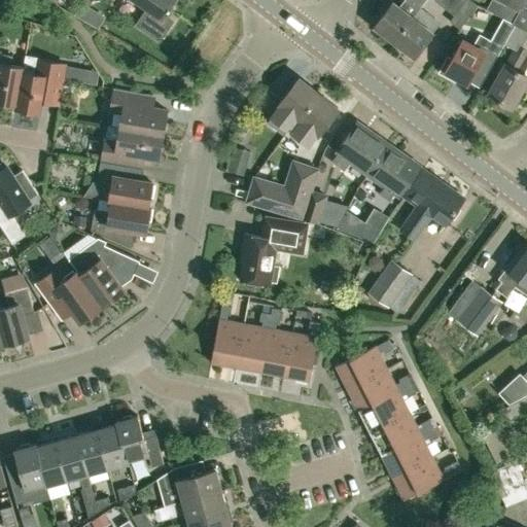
[(165,15),(175,0),(132,0),(146,10),(137,24),(159,39),(172,21),(165,15)]
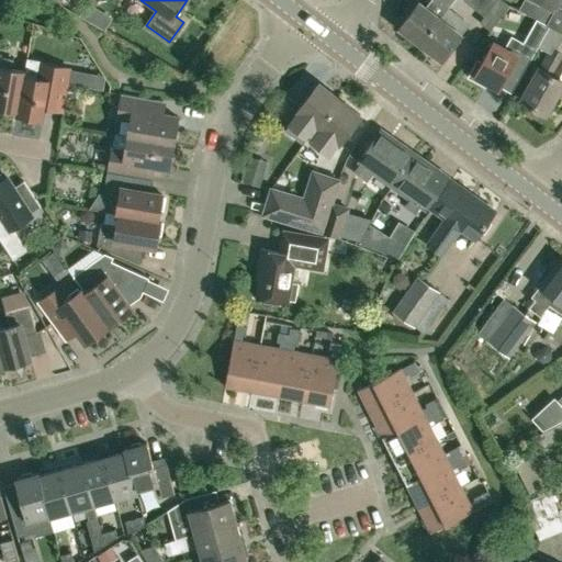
[(412,0),(411,0),(404,9),(396,20),(401,24),(397,26),(419,43),(448,6),(451,0),(430,0),(426,6),(419,1),(419,0),(418,0),(416,3),(412,0)]
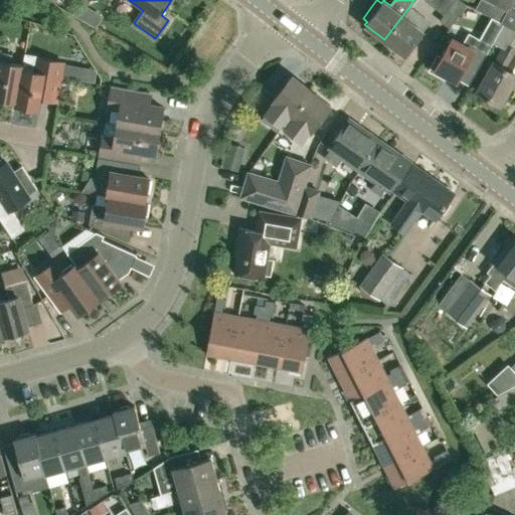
[(467,4),(460,0),(424,0),(425,0),(444,14),(440,20),(449,27),(467,4)]
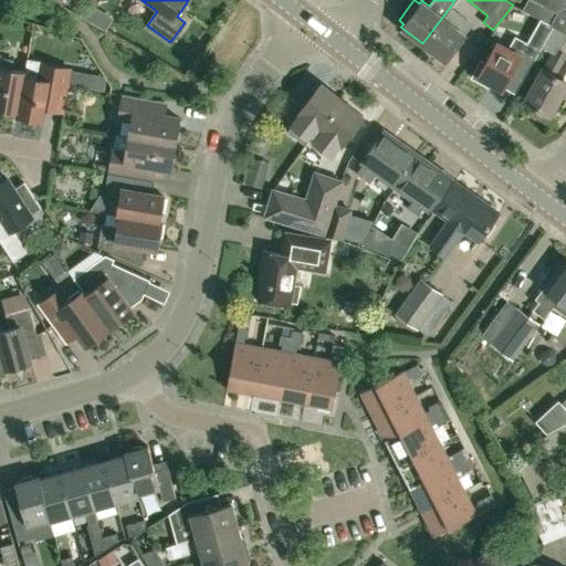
[(565,0),(527,0),(522,9),(549,24),(556,12),(561,10),(565,12),(565,0)]
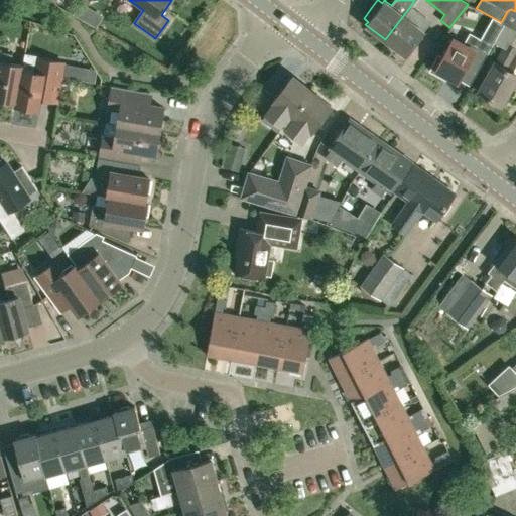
[(411,5),(385,39),(404,54),(431,20),(411,5)]
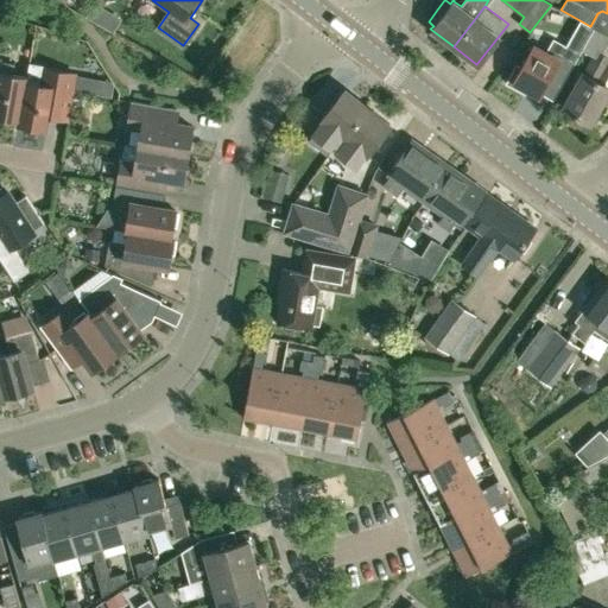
[(594,56),(593,58),(564,108),(590,124),(607,92),(607,36),(594,27),(582,50),(594,56)]
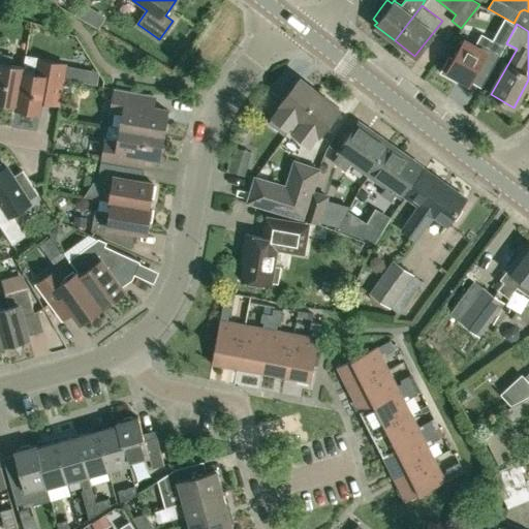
[(458,76),(469,83),(470,80),(481,86),(503,48),(480,34),(474,44),(464,39),(454,58),(448,55),(439,71),(456,81),(458,76)]
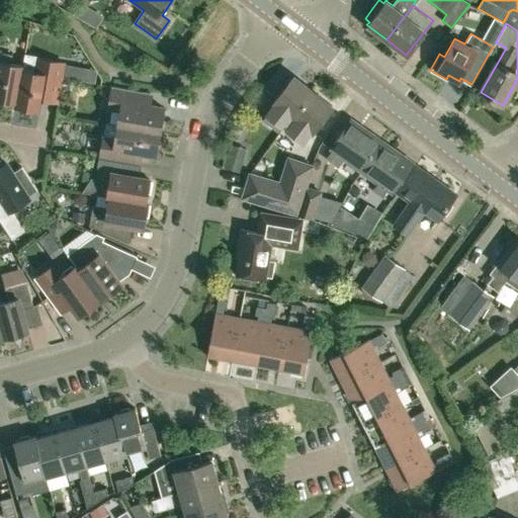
[(0,52),(0,97),(15,100),(14,104),(15,105),(22,65),(11,63),(12,54),(0,52)]
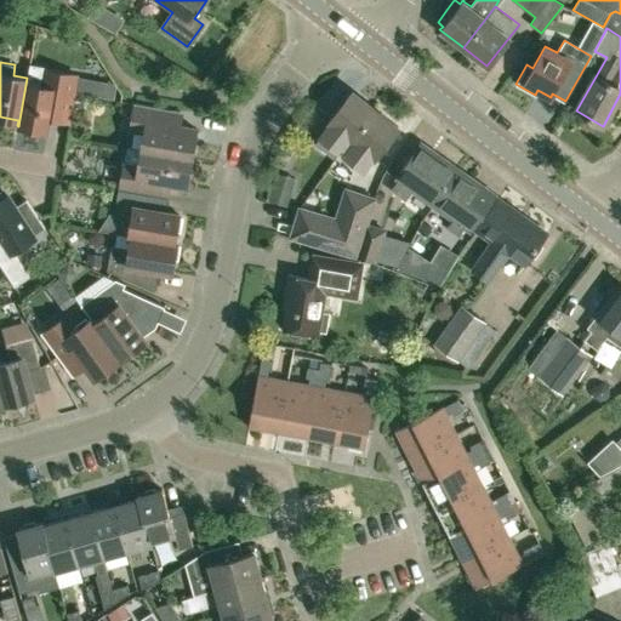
[(73,124),(81,75),(34,67),(32,84),(27,83),(28,78),(27,78),(18,126),(47,131),(50,119),(73,124)]
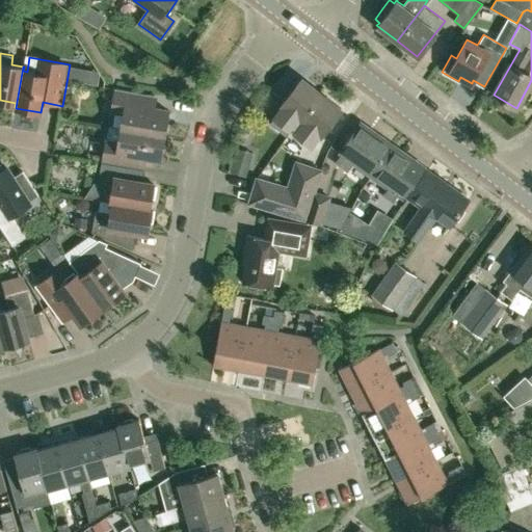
[(281,122),(292,131),(322,94),(301,78),(282,105),(283,105),(273,117),(281,122)]
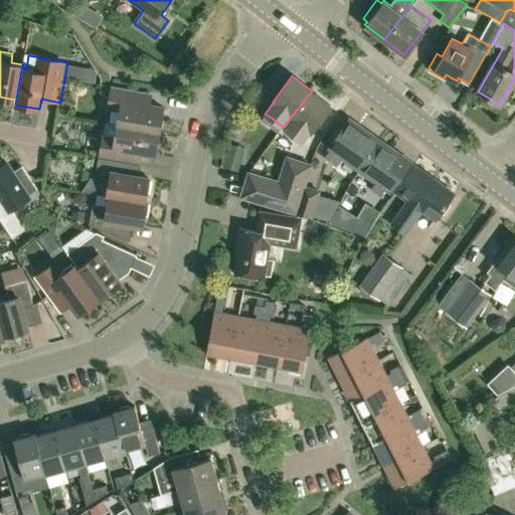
[(118,124),(158,131),(162,107),(150,105),(152,93),(112,86),(108,107),(120,109),(118,124)]
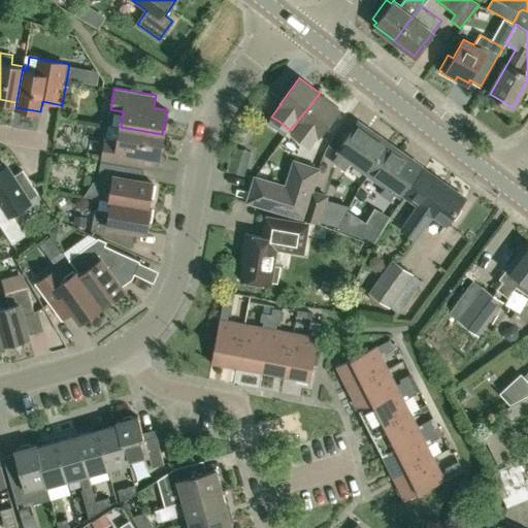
[(320,93),(290,130),(308,144),(318,133),(319,134),(339,108),(320,93)]
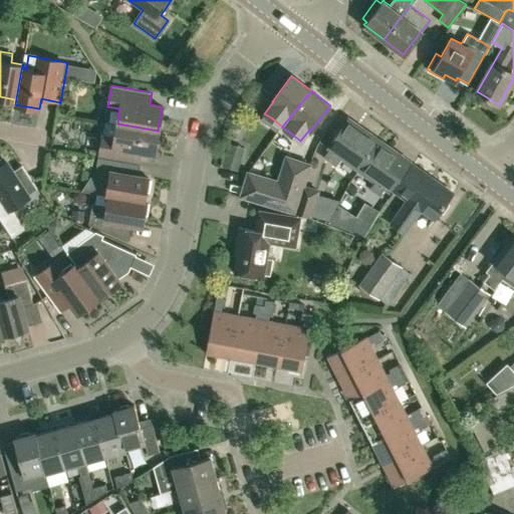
[(329,149),(324,157),(335,165),(340,157),(358,169),(378,141),(347,118),(327,148),(329,149)]
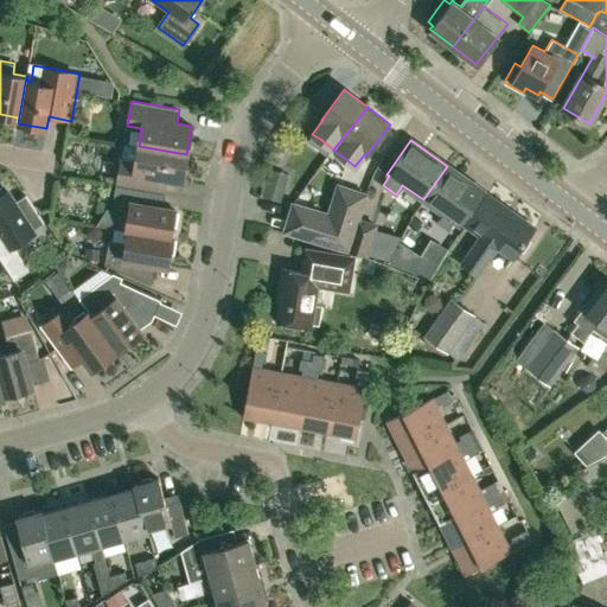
[(181,181),(186,154),(139,146),(125,142),(117,185),(145,190),(165,193),(167,179),(181,181)]
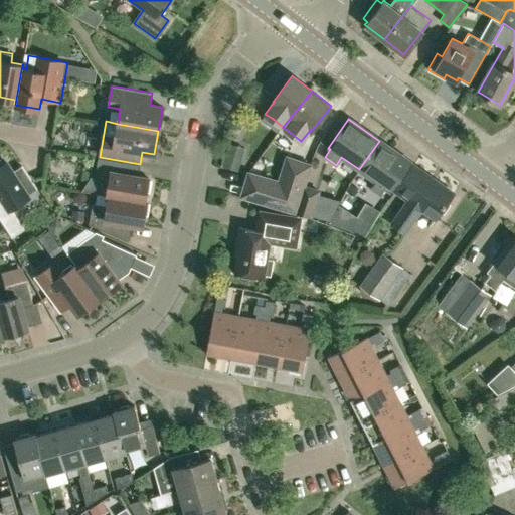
[(410,163),(379,141),(359,169),(376,181),(371,189),(380,195),(385,187),(390,191),(410,163)]
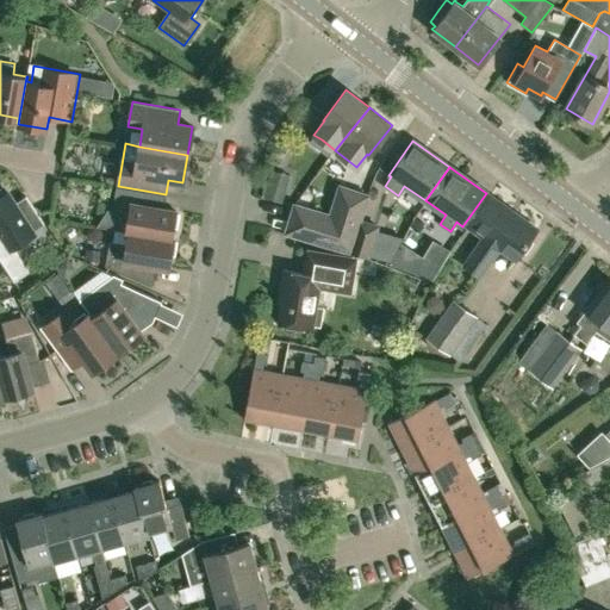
[(116,186),(112,210),(107,210),(97,226),(129,232),(129,231),(170,238),(175,211),(143,205),(145,191),(118,186),(116,186)]
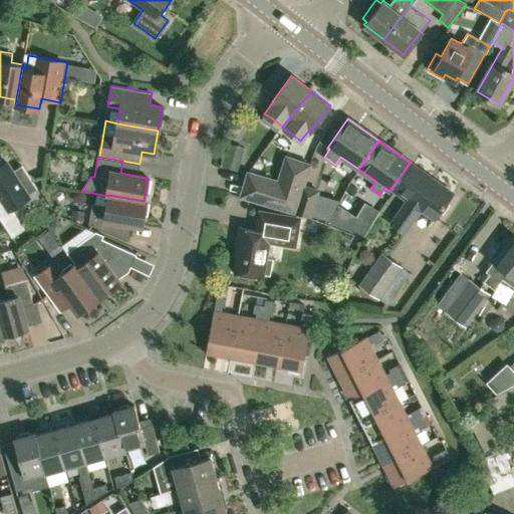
[(0,219),(12,237),(24,229),(11,209),(29,197),(28,195),(37,189),(21,165),(12,171),(6,162),(3,164),(0,159),(0,219)]
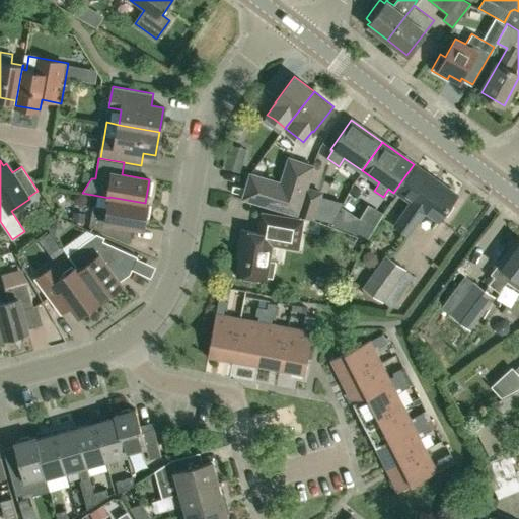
[(287,186),(306,192),(306,189),(313,166),(295,160),(287,186)]
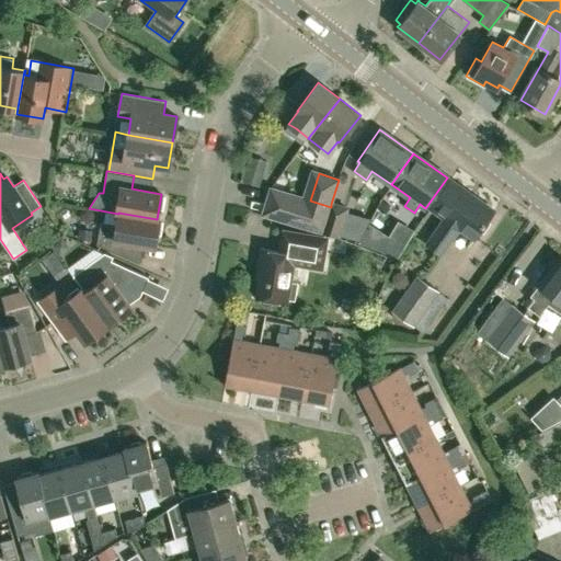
[(493,213),(449,181),(430,208),(444,218),(424,244),(441,255),(459,230),(472,240),(493,213)]
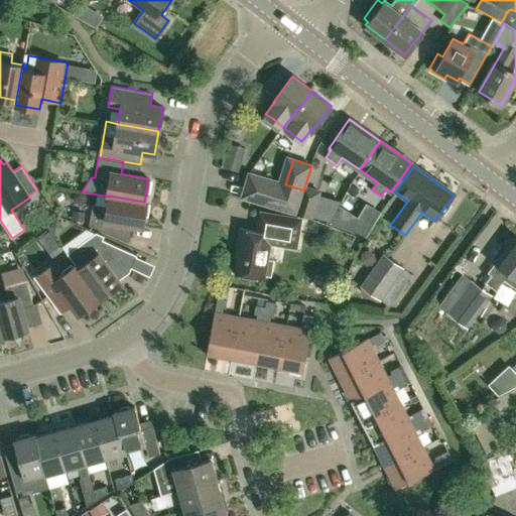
[(249,173),(242,197),(296,215),(304,190),(285,184),(249,173)]
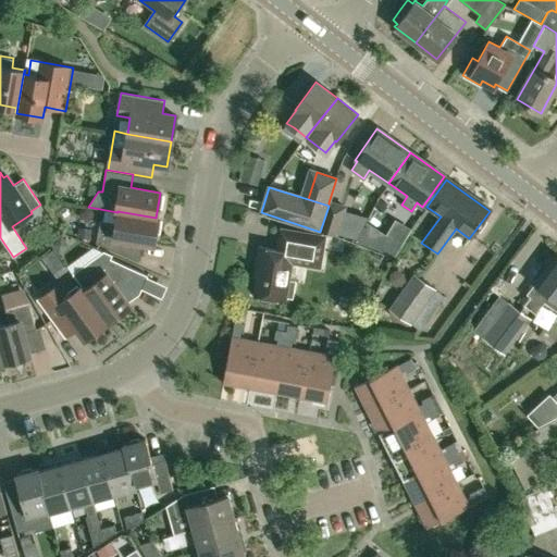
[(329,202),(329,206),(320,232),(336,236),(345,208),(329,202)]
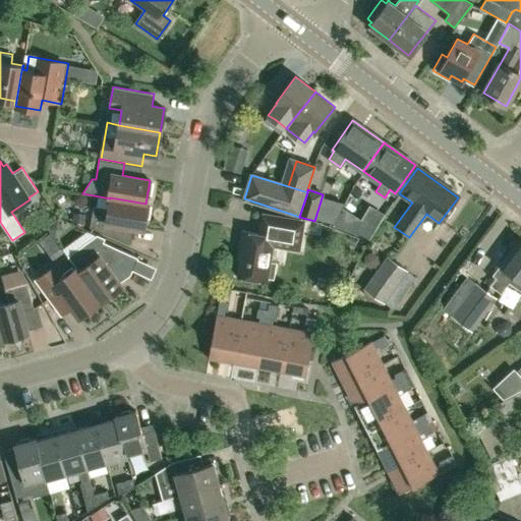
[(113,237),(116,223),(143,228),(148,204),(146,204),(110,197),(110,198),(108,208),(96,206),(93,208),(90,227),(113,237)]
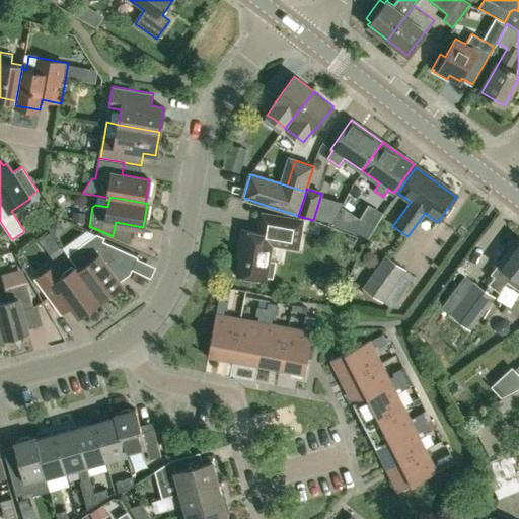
[(359,218),(342,208),(331,225),(351,232),(367,239),(382,213),(367,205),(359,218)]
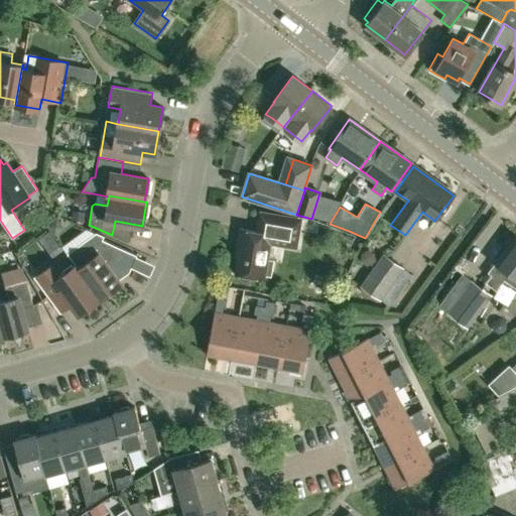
[(301,219),(287,216),(260,211),(256,231),(240,228),(237,245),(240,245),(236,273),(238,273),(239,277),(241,279),(244,281),(247,280),(250,279),(252,276),(264,278),(265,275),(270,276),(273,260),(268,259),(270,243),(296,248),(301,219)]
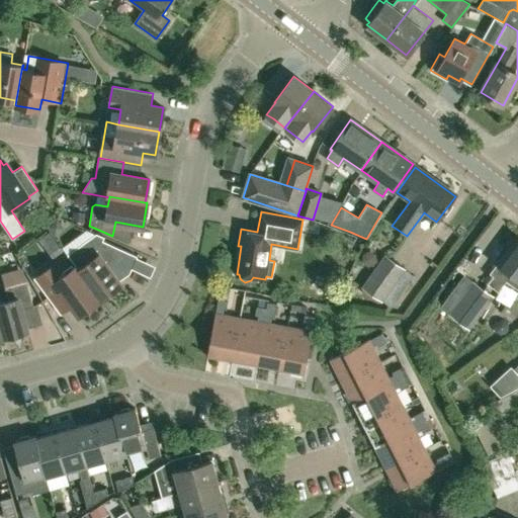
[(517,236),(516,235),(497,260),(498,261),(490,271),(493,273),(486,282),(497,291),(505,280),(517,289),(517,288),(517,236)]
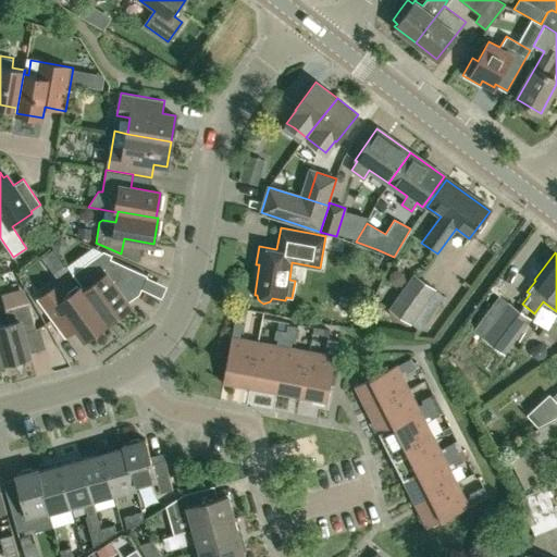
[(82,286),(108,322),(131,306),(127,301),(139,294),(148,275),(109,258),(90,271),(86,264),(73,274),(82,285),(82,286)]
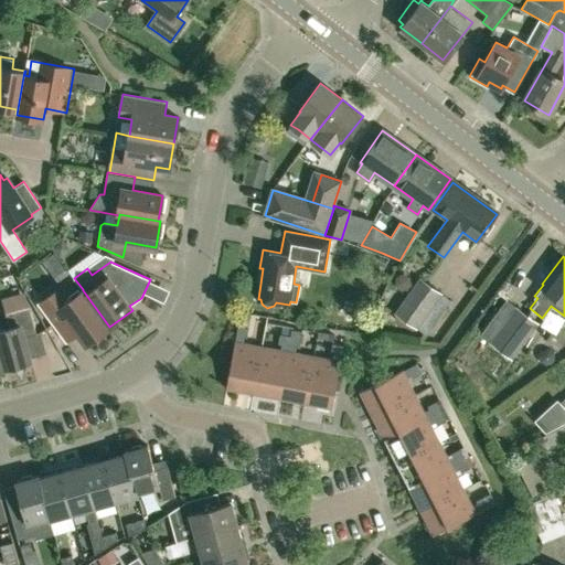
[(419,277),(394,313),(417,329),(417,328),(426,334),(450,300),(441,294),(443,294),(419,277)]
